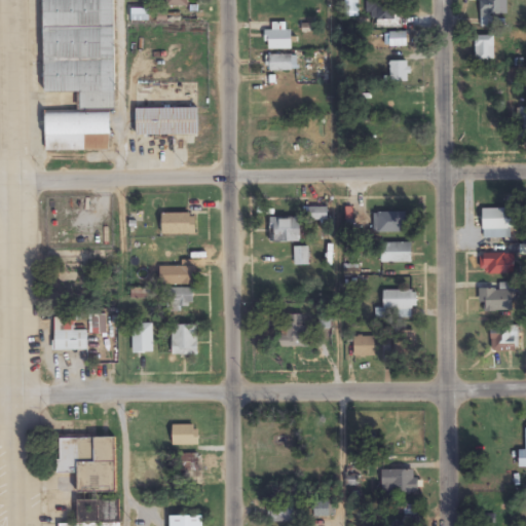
[(43,0),(44,92),(78,92),(78,112),(45,112),(45,151),(113,151),(112,0),(43,0)]
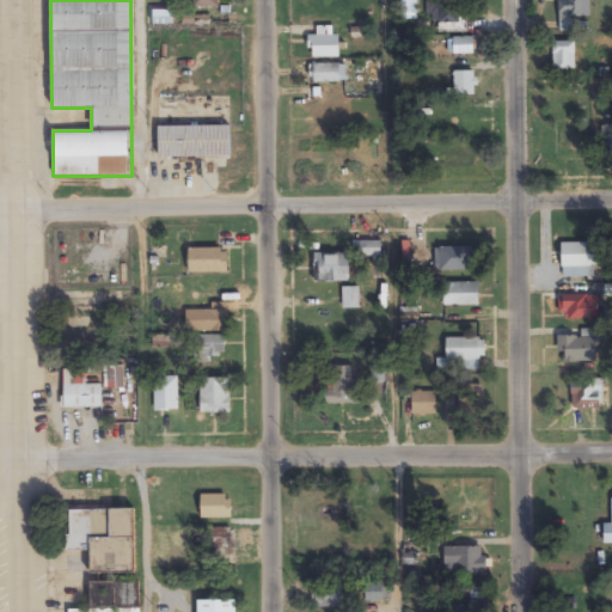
[(558,0),(560,32),(574,32),(574,18),(583,18),(583,0),(558,0)]
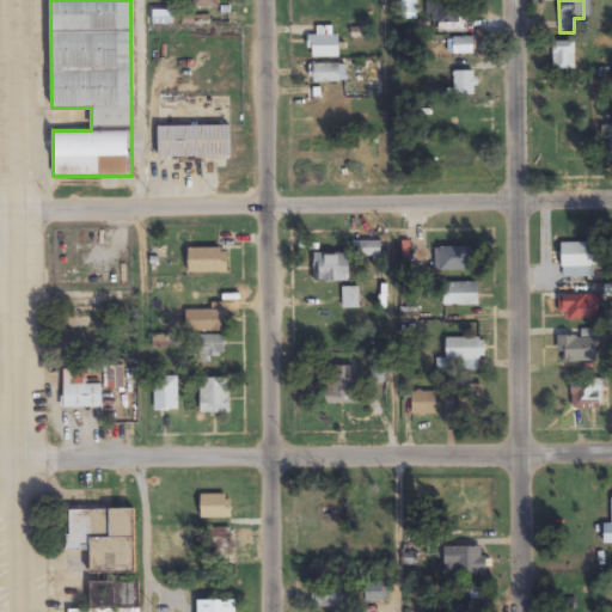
[(459,2),(428,2),(428,24),(459,24),(459,2)]
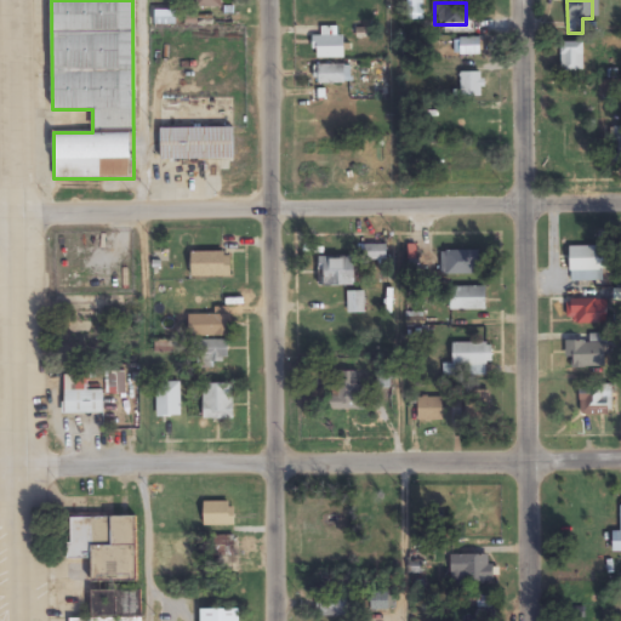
[(348,36),(312,36),(312,60),(348,60),(348,36)]
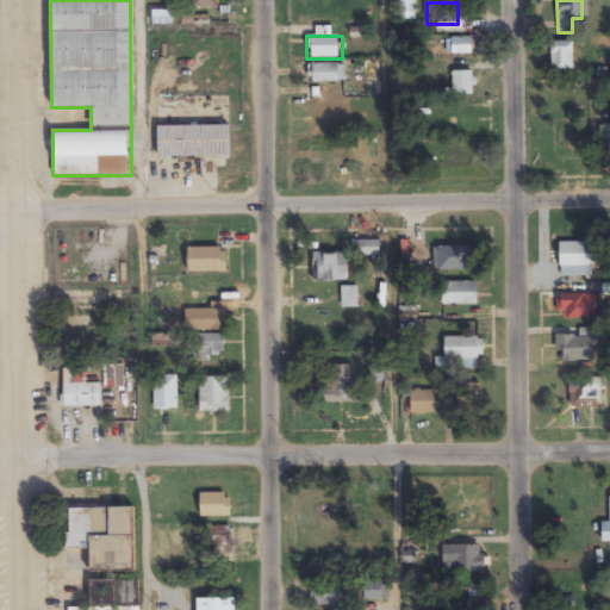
[(452,37),(452,55),(473,55),(473,37),(452,37)]
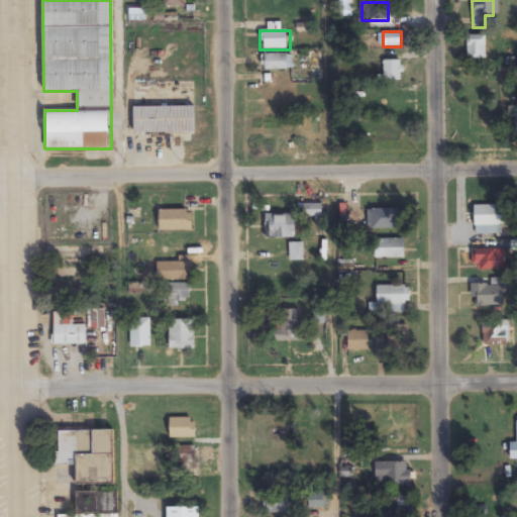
[(487,34),(467,34),(467,60),(487,60),(487,34)]
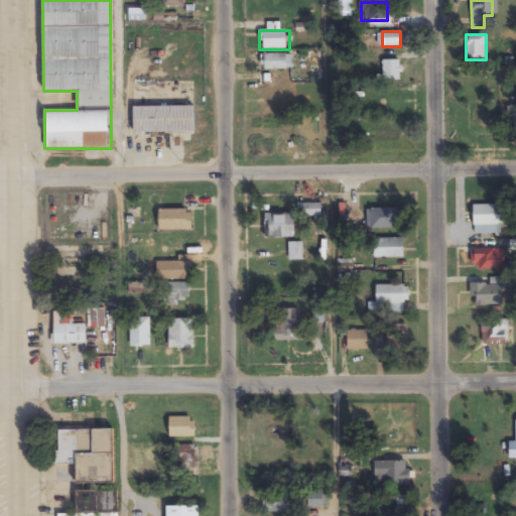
[(263,71),(290,71),(290,54),(263,54),(263,71)]
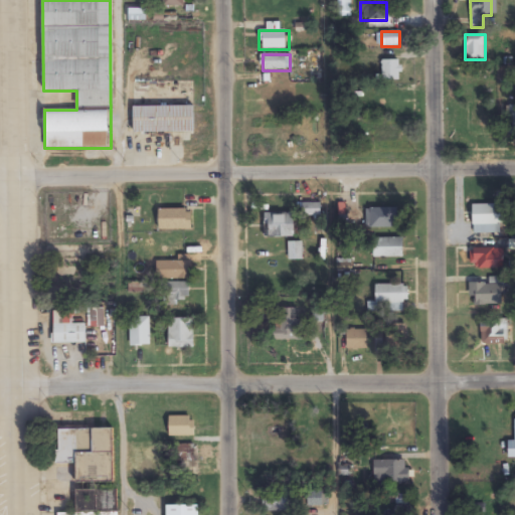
[(382,80),(400,80),(400,60),(382,60),(382,80)]
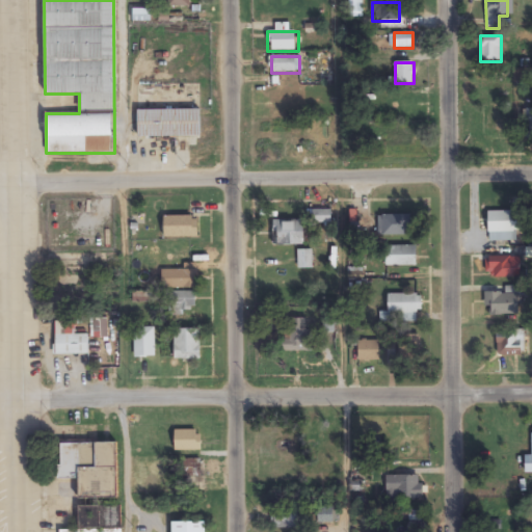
[(306,94),(281,94),(281,113),(306,113),(306,94)]
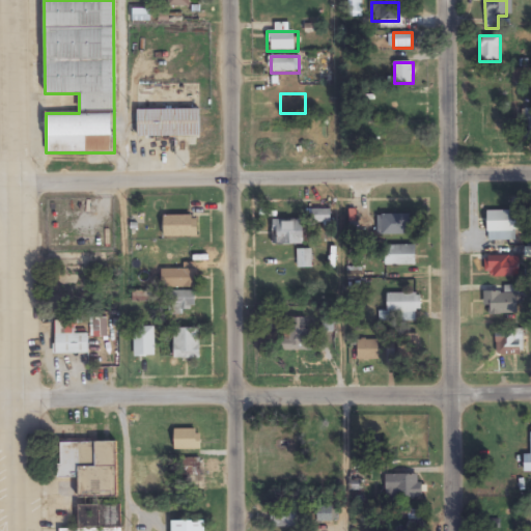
[(505,138),(505,105),(483,105),(483,138),(505,138)]
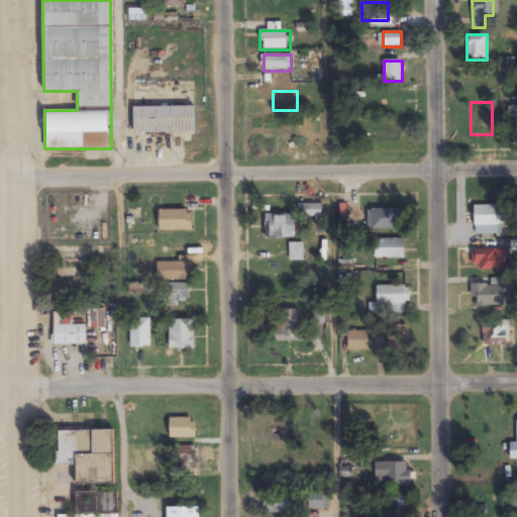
[(134,132),(194,132),(194,107),(134,107),(134,132)]
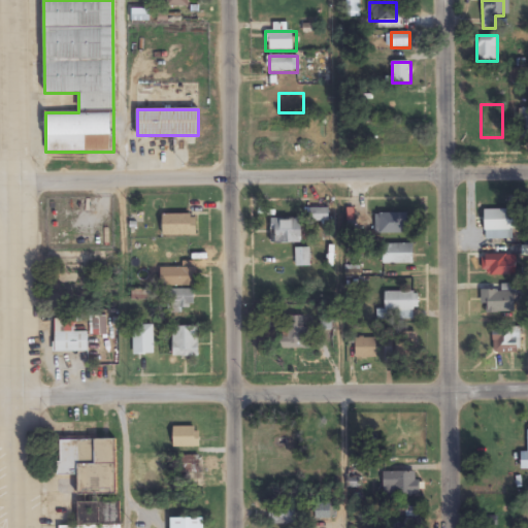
[(485,239),(515,239),(515,210),(485,210),(485,239)]
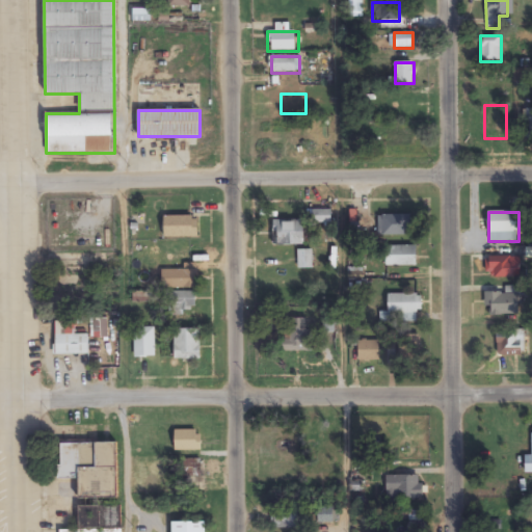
[(164,237),(198,237),(198,215),(164,215),(164,237)]
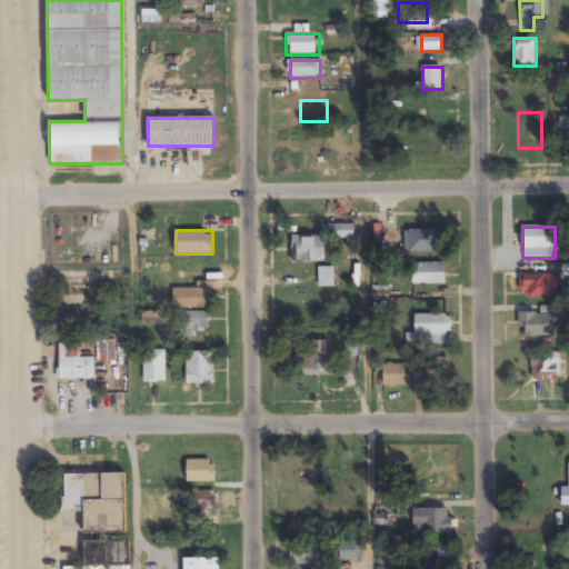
[(405,230),(405,252),(440,252),(439,230),(405,230)]
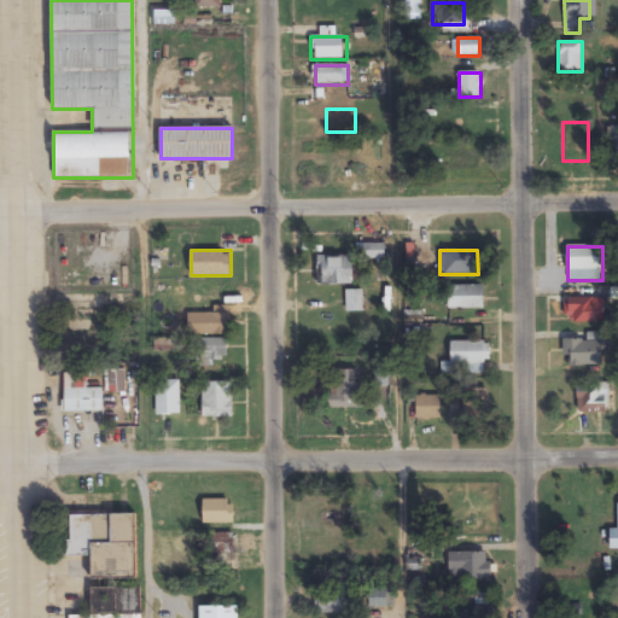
[(319,257),(319,285),(354,285),(354,257),(319,257)]
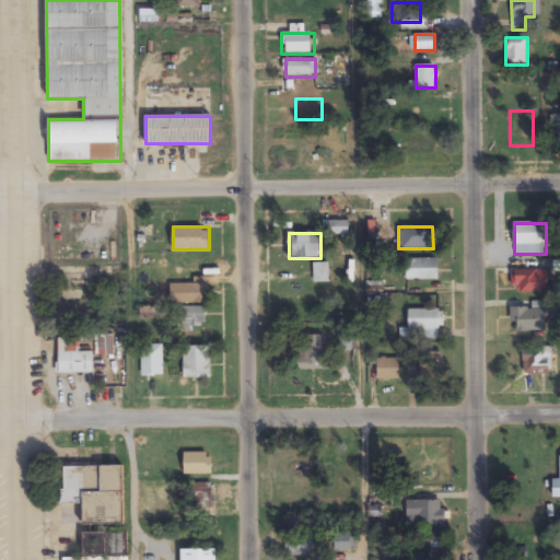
[(203,258),(182,258),(182,280),(203,280),(203,258)]
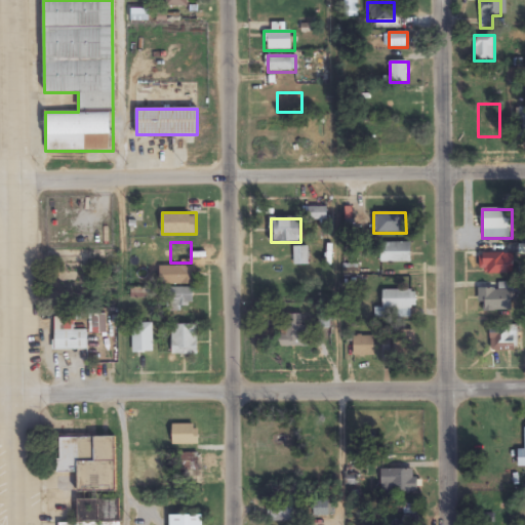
[(410,242),(380,242),(380,263),(410,263),(410,242)]
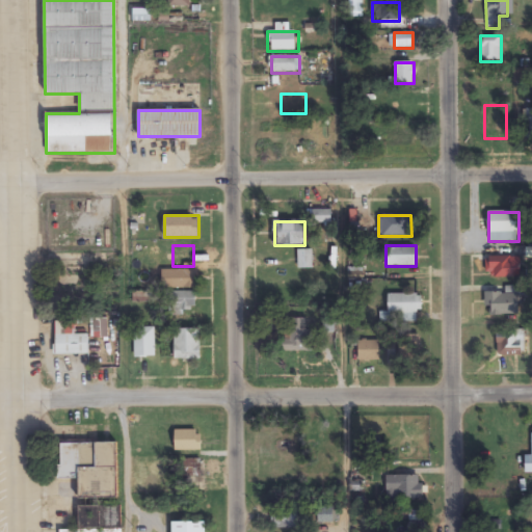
[(313,269),(313,250),(297,250),(297,269),(313,269)]
